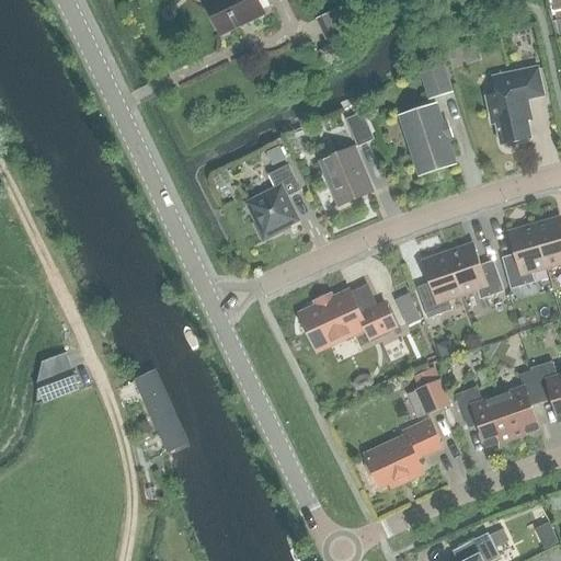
[(207,0),(203,2),(219,35),(263,14),(255,0),(207,0)]
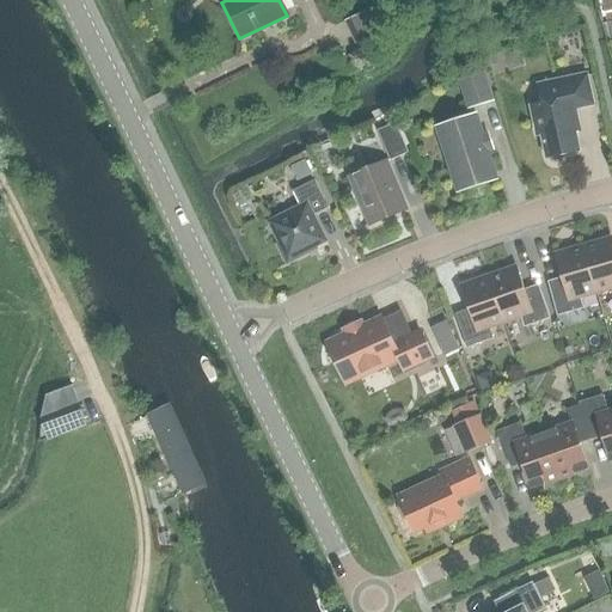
[(611,0),(601,0),(609,40),(611,38),(611,0)]
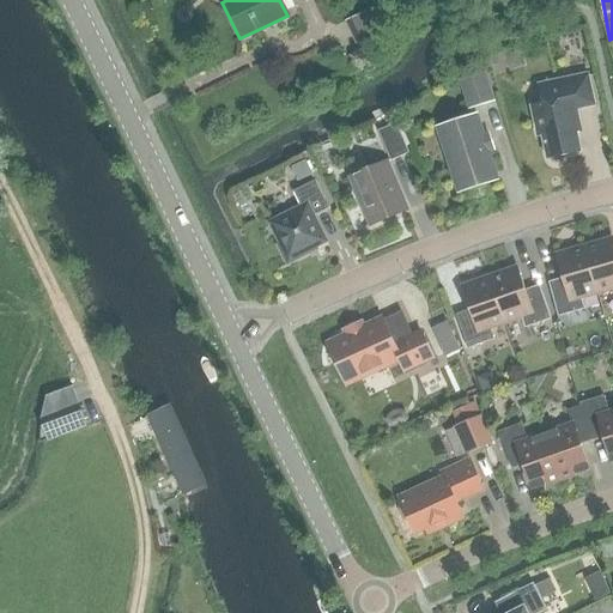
[(345,22),(357,48),(386,35),(374,8),(345,22)]
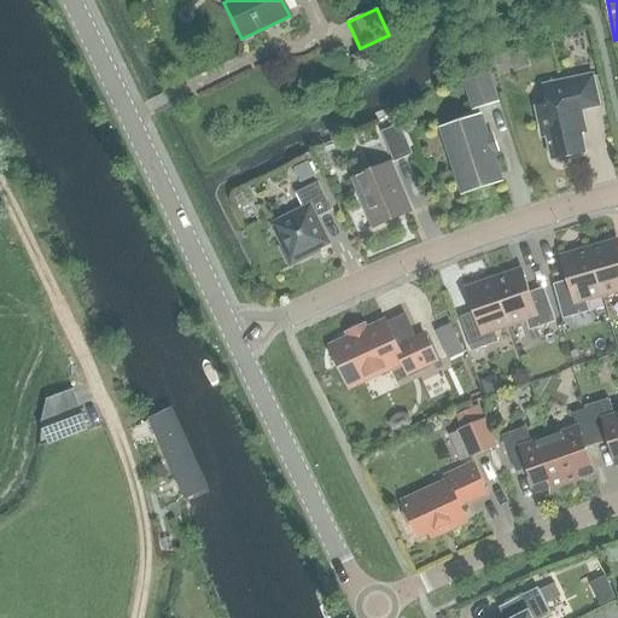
[(462,80),(472,109),(495,101),(485,73),(462,80)]
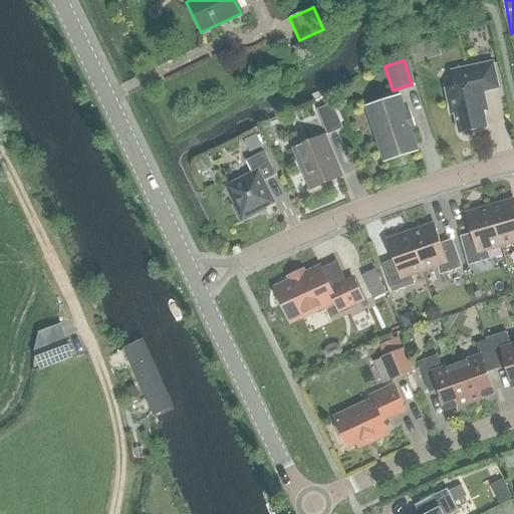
[(498,88),(492,62),(450,71),(454,86),(444,89),(450,113),(453,112),(458,134),(486,126),(481,101),(484,100),(482,91),(498,88)]
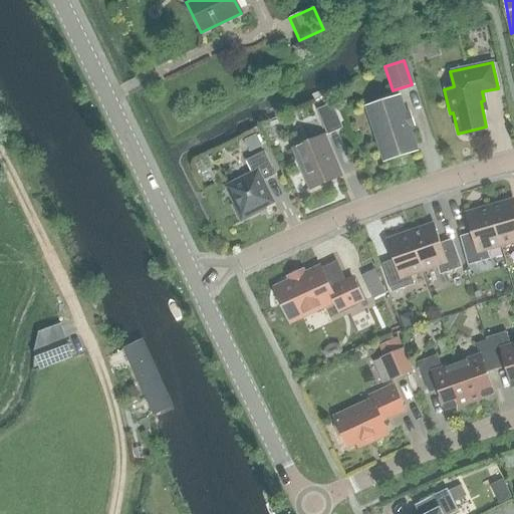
[(414,151),(407,129),(414,126),(409,111),(402,113),(398,98),(367,107),(383,161),(414,151)]
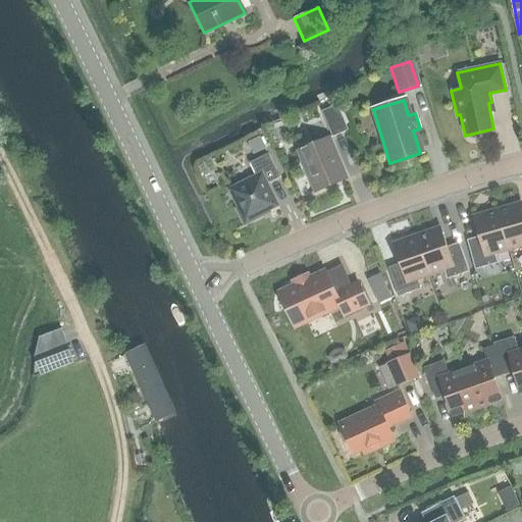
[(320,111),(331,137),(348,129),(337,104),(320,111)]
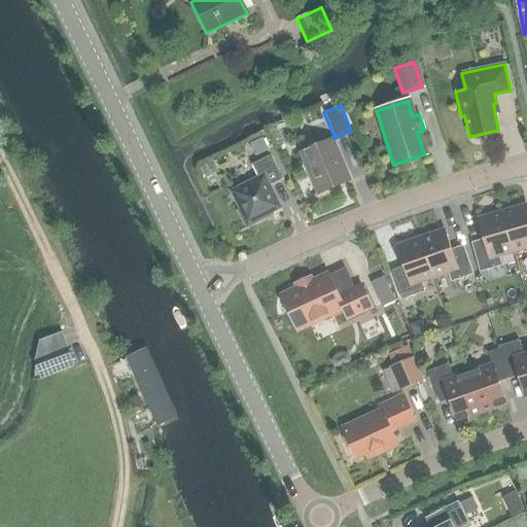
[(256,156),(269,150),(262,138),(250,144),(256,156)]
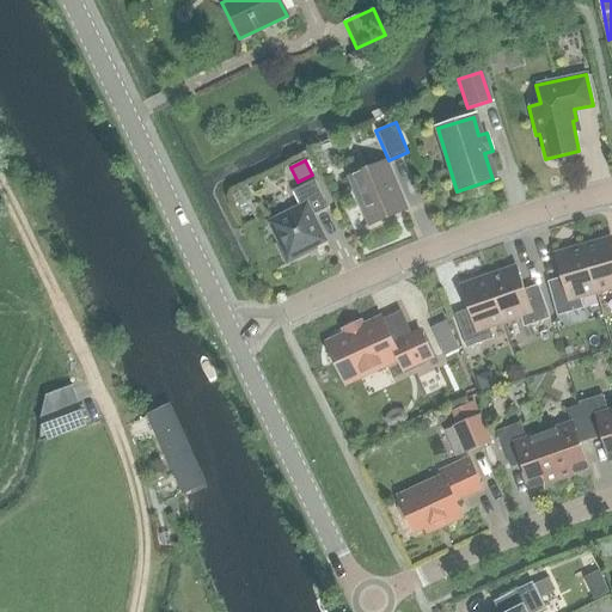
[(349,176),(369,226),(404,210),(384,161),(349,176)]
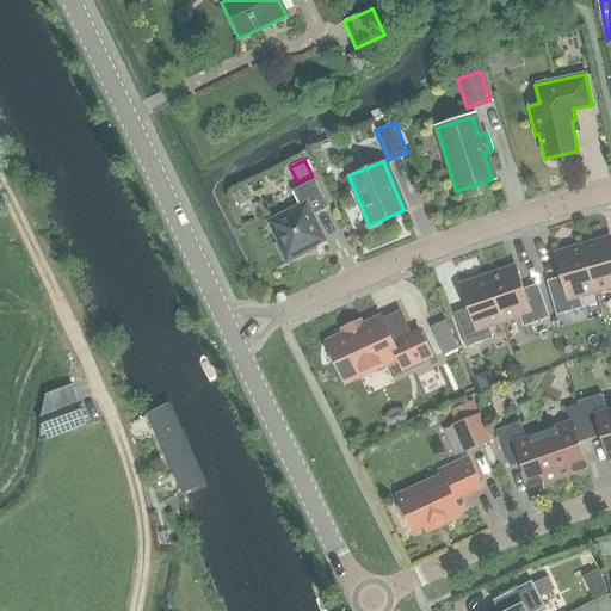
[(327,208),(313,180),(291,191),(298,205),(267,222),(278,244),(276,245),(285,264),(304,254),(303,252),(325,241),(312,215),(327,208)]
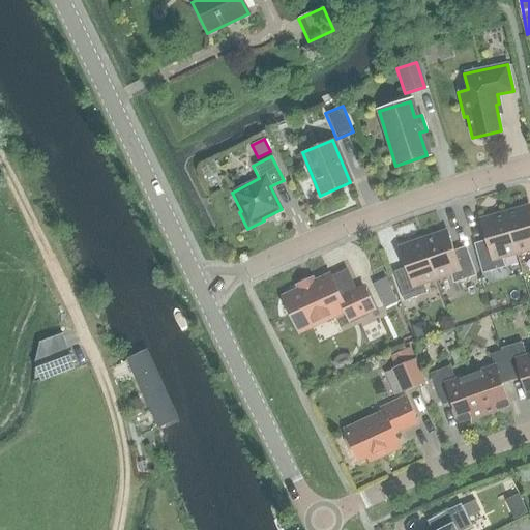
[(529,211),(529,206),(504,213),(516,254),(529,249),(529,252),(529,211)]
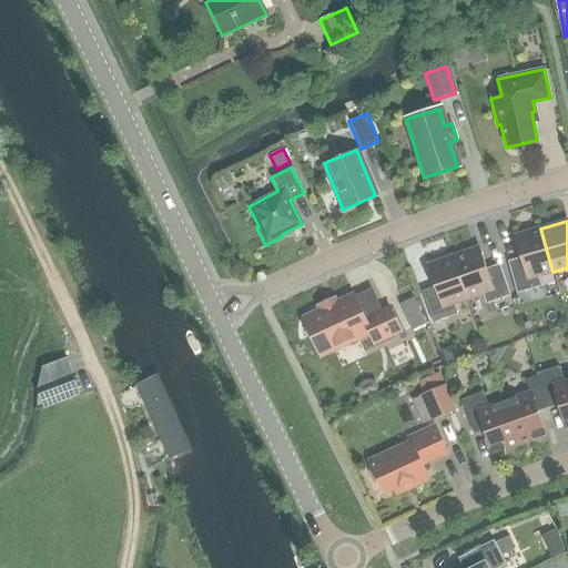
[(538,276),(553,272),(540,229),(514,236),(521,264),(508,267),(516,294),(541,286),(538,276)]
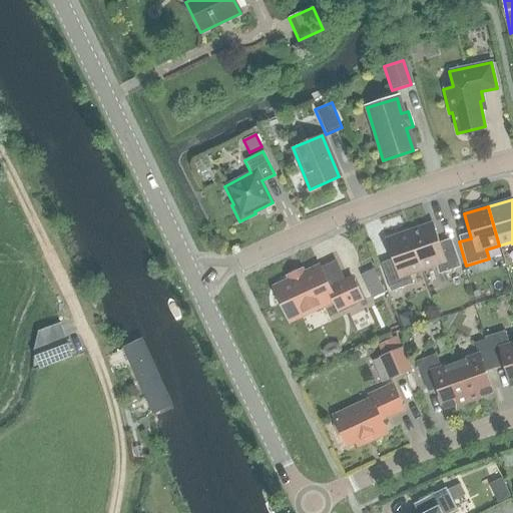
[(432,223),(409,231),(422,271),(435,266),(438,275),(460,267),(452,243),(440,247),(432,223)]
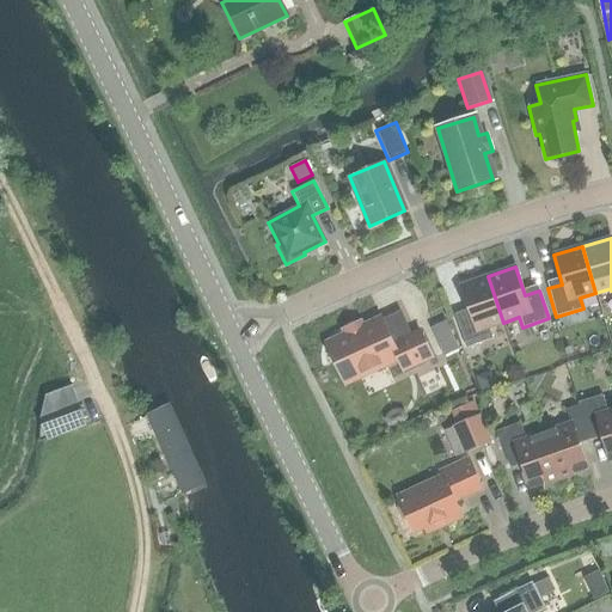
[(488,328),(503,323),(488,276),(459,286),(470,316),(456,320),(466,348),(493,338),(488,328)]
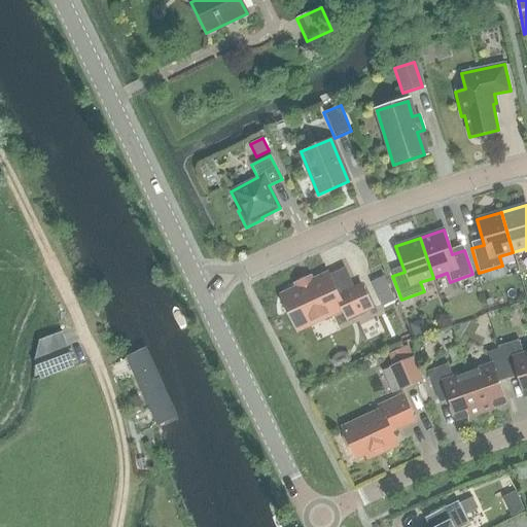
[(281,296),(295,328),(341,307),(346,318),(371,307),(361,286),(338,296),(327,275),(281,296)]
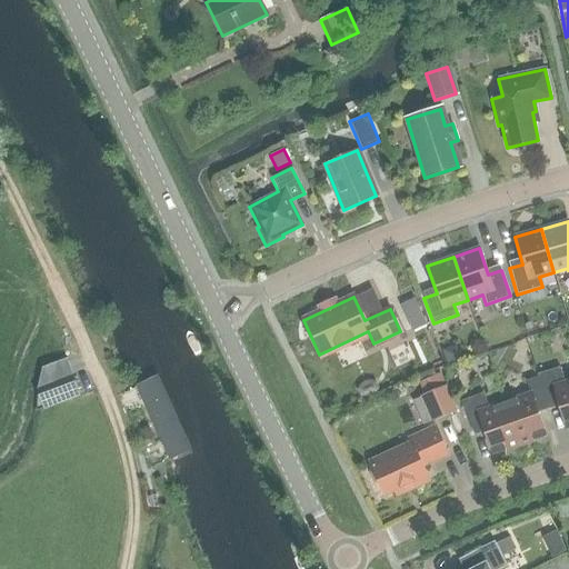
[(427,325),(413,298),(399,305),(412,331),(427,325)]
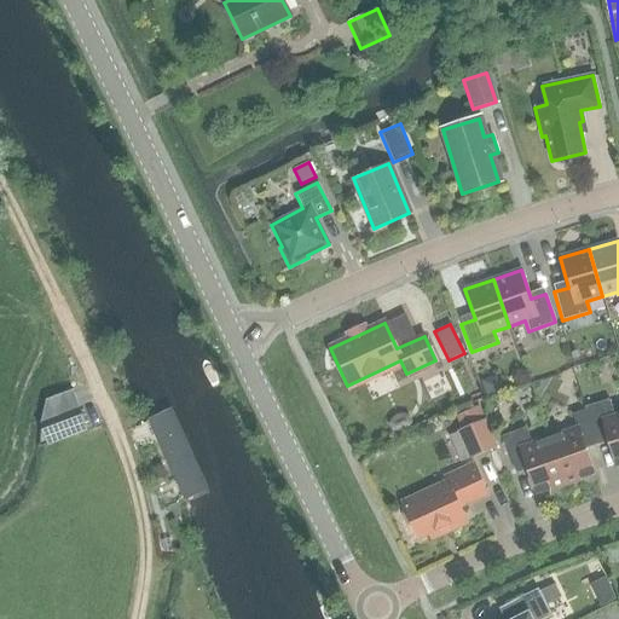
[(480,380),(486,397),(502,392),(496,375),(480,380)]
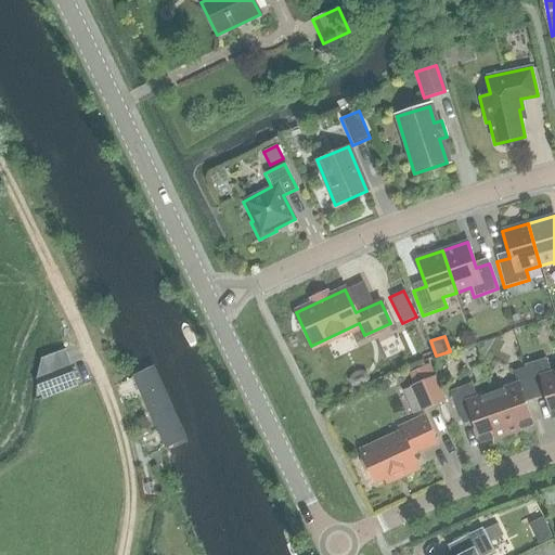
[(553,418),(554,417),(554,372),(550,374),(545,359),(524,365),(525,368),(533,394),(544,390),(553,418)]
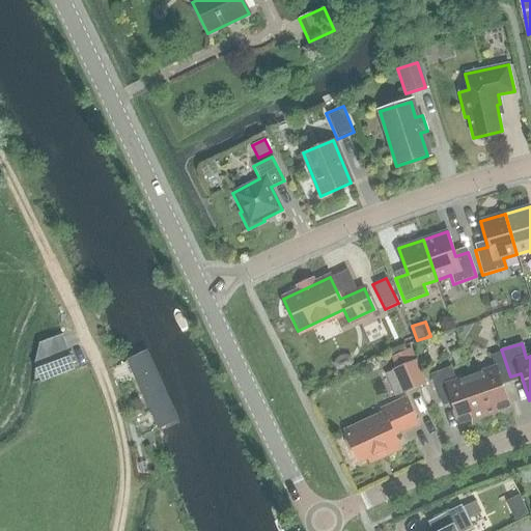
[(47,356),(54,373),(74,366),(66,347),(47,356)]
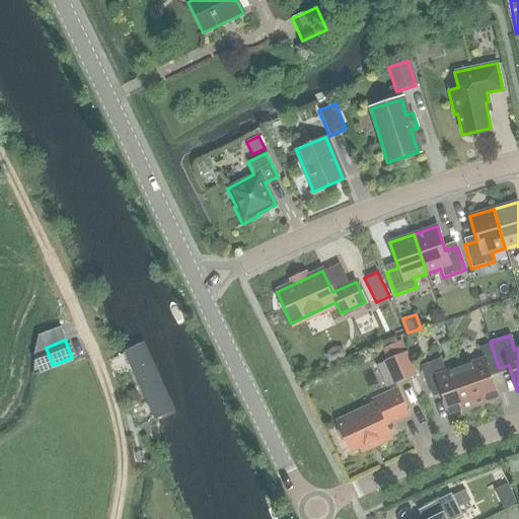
[(417,375),(400,341),(382,349),(387,361),(384,362),(394,385),(417,375)]
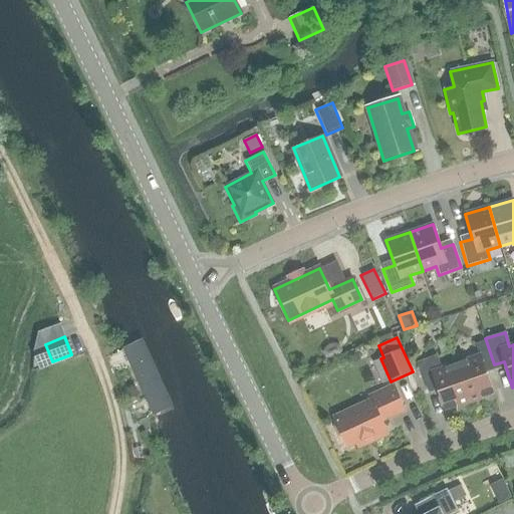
[(484,367),(494,364),(486,340),(475,344),(479,355),(456,364),(469,403),(493,395),(484,367)]
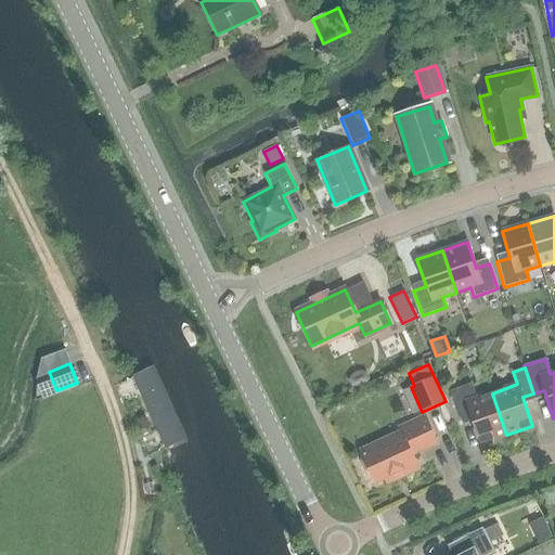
[(146,371),(131,377),(117,384),(162,483),(169,479),(191,469),(146,371)]
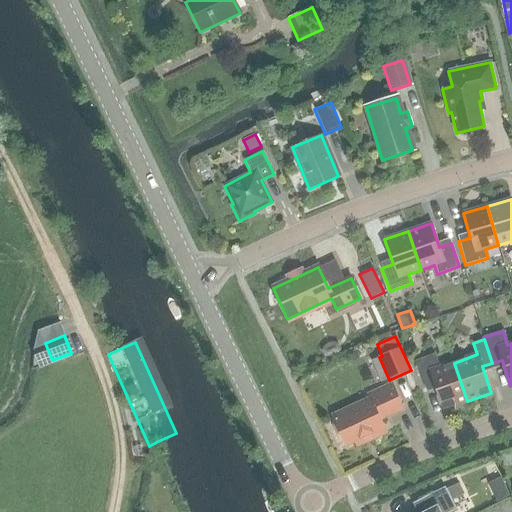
[(439,368),(434,354),(414,361),(424,387),(434,383),(444,409),(467,401),(454,363),(439,368)]
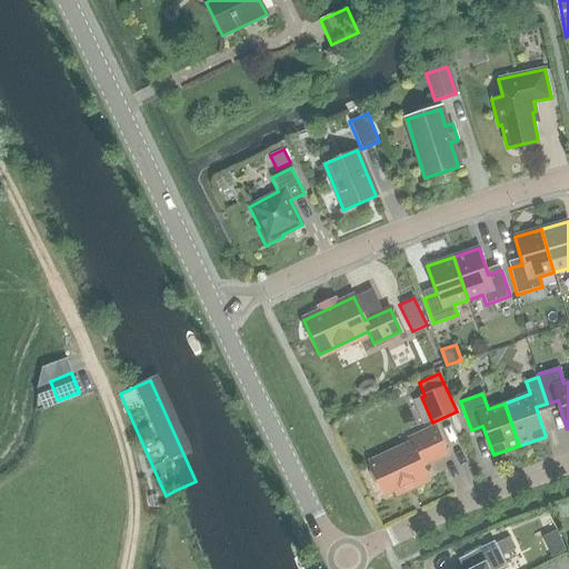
[(421,465),(447,452),(436,427),(408,440),(410,445),(369,463),(383,495),(426,475),(421,465)]
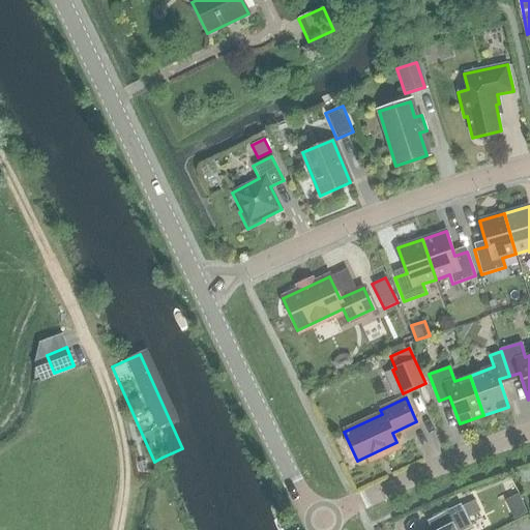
[(462,506),(467,517),(479,510),(474,499),(462,506)]
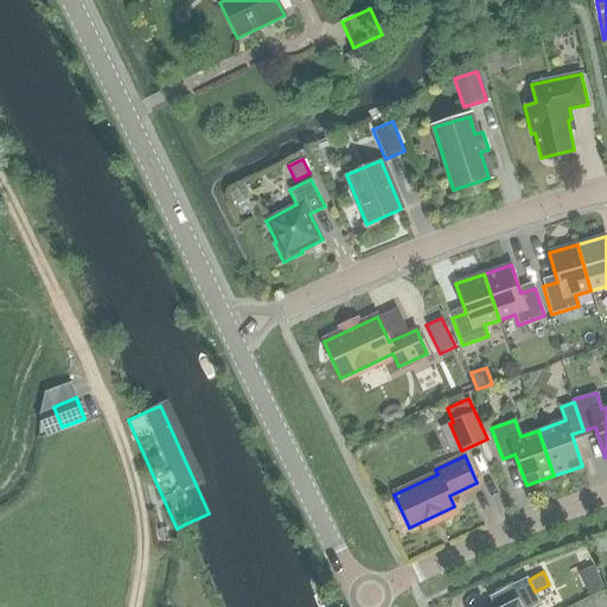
[(532,606),(540,604),(526,577),(494,594),(500,606),(532,606)]
